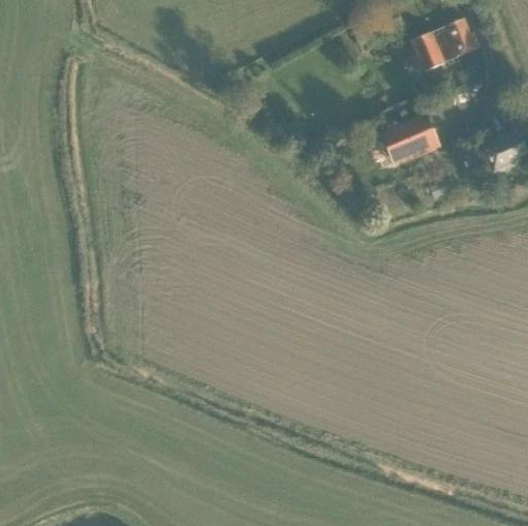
[(464,17),(431,31),(410,39),(424,70),(443,62),(443,61),(479,45),(473,30),(470,31),(464,17)]
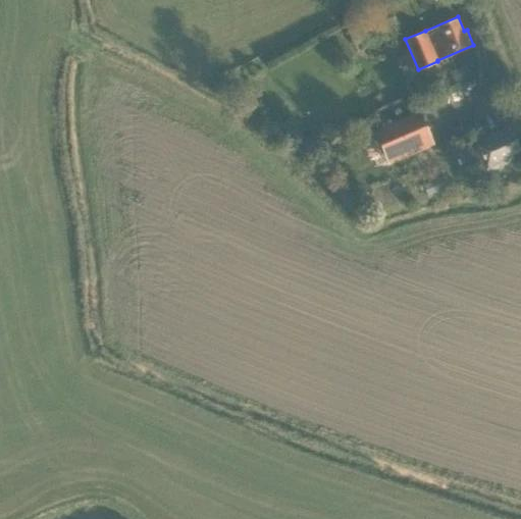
[(449,71),(454,82),(470,73),(465,63),(449,71)]
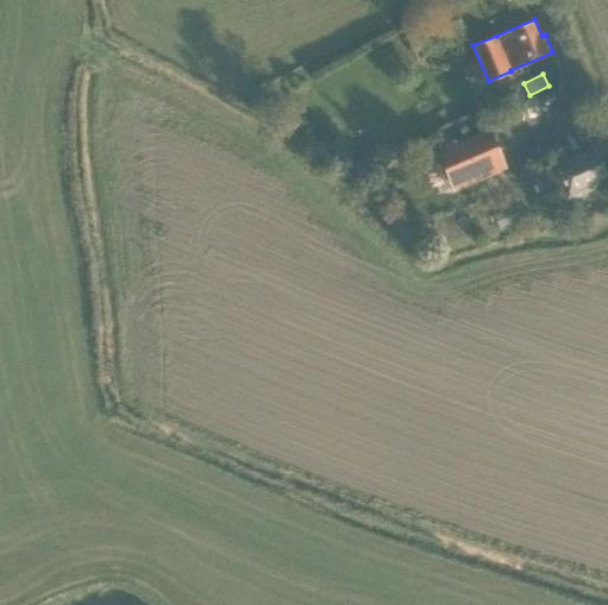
[(469,125),(463,114),(438,127),(445,139),(469,125)]
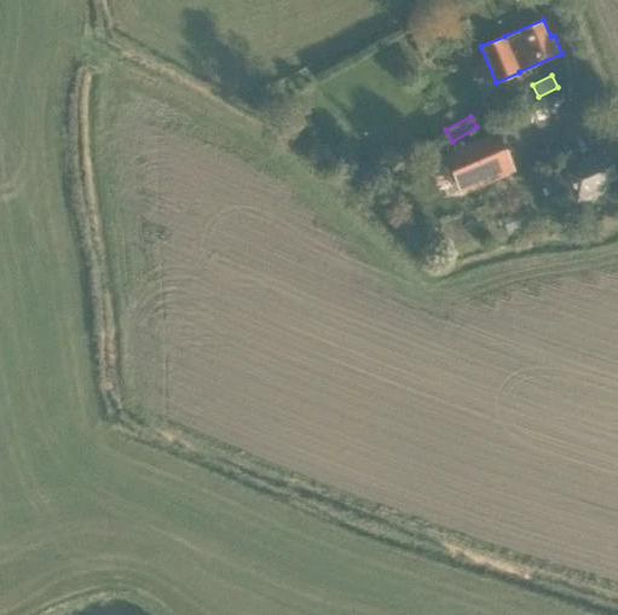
[(494,133),(443,160),(458,189),(462,197),(492,181),(489,173),(509,162),(494,133)]
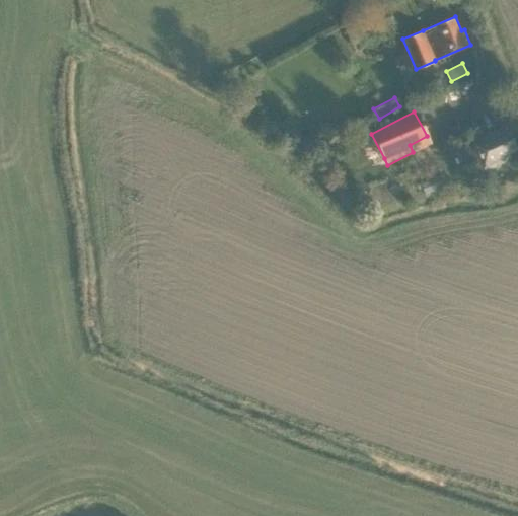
[(501,135),(498,130),(472,140),(485,169),(511,158),(508,153),(516,150),(508,131),(501,135)]
